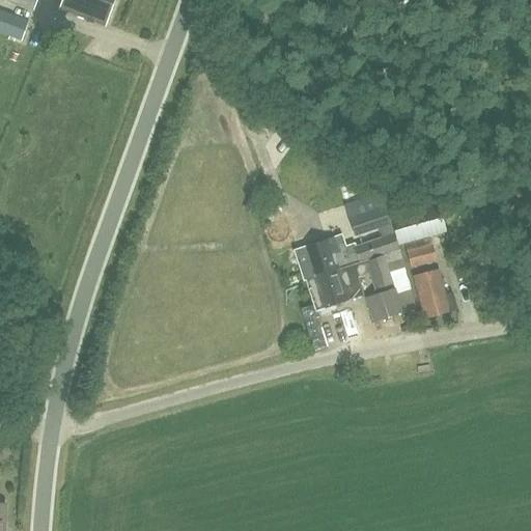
[(38,0),(2,0),(34,11),(38,0)]
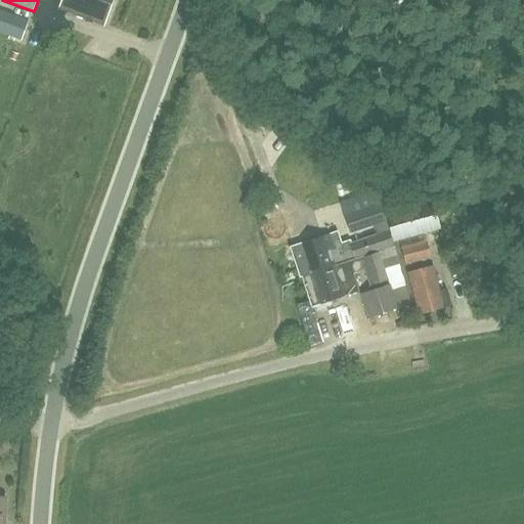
[(62,0),(59,8),(103,25),(113,0),(62,0)]
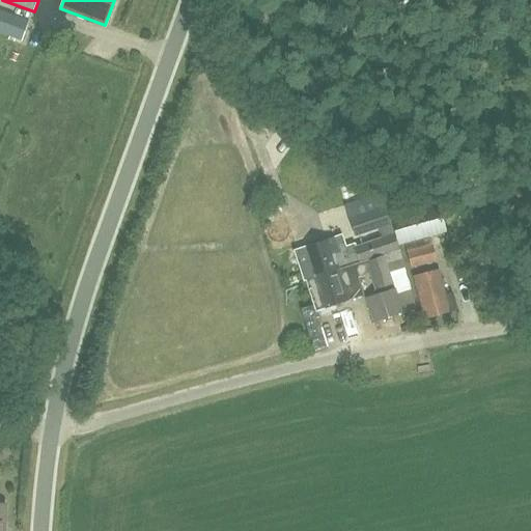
[(0,34),(22,43),(30,22),(0,9),(0,34)]
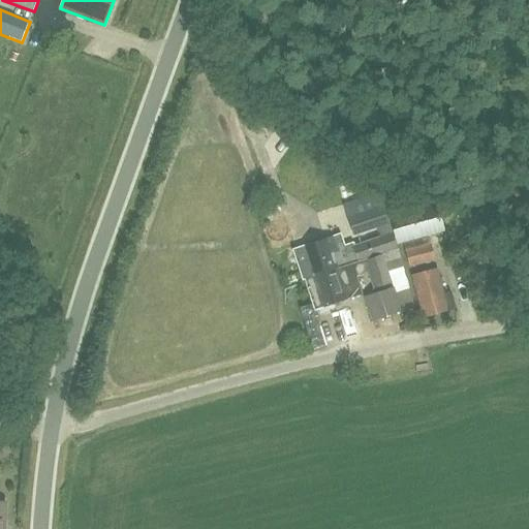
[(398,248),(393,234),(394,234),(384,205),(347,217),(353,237),(377,229),(380,238),(355,246),(353,241),(345,244),(344,245),(343,242),(335,244),(333,238),(305,247),(310,260),(299,265),(304,280),(307,279),(311,294),(319,291),(324,307),(362,294),(355,275),(369,270),(375,288),(391,283),(393,287),(365,297),(373,321),(401,312),(414,307),(398,248)]
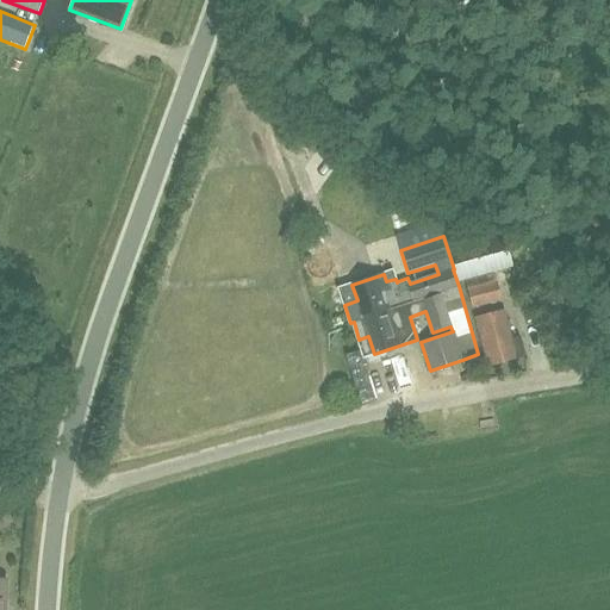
[(472,309),(503,300),(497,281),(467,288),(472,309)]
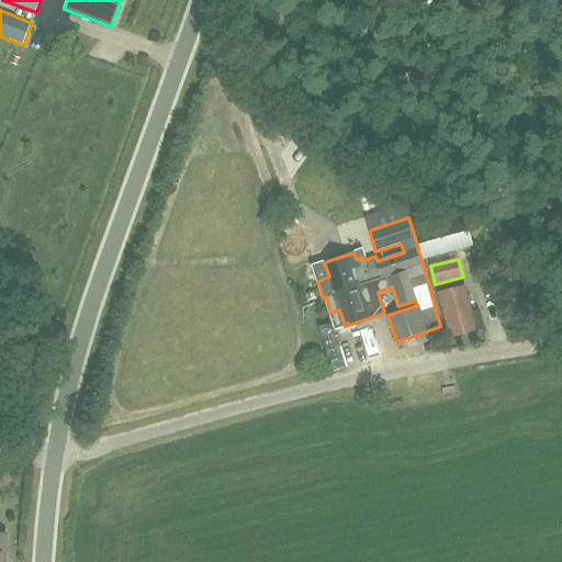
[(438,294),(450,337),(483,328),(479,311),(471,313),(464,287),(438,294)]
